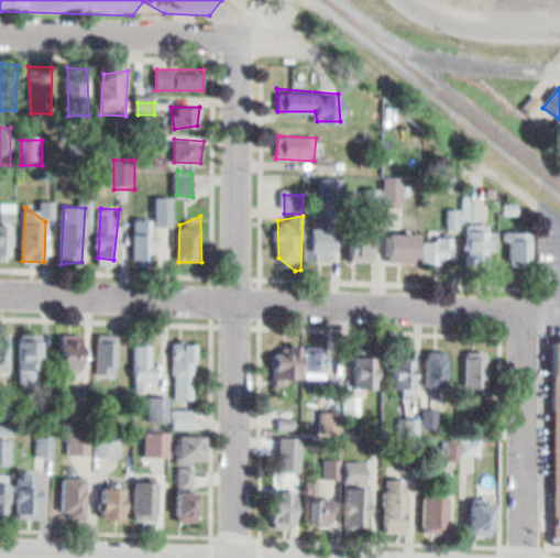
[(349,216),(351,262),(373,263),(371,219),(349,216)]
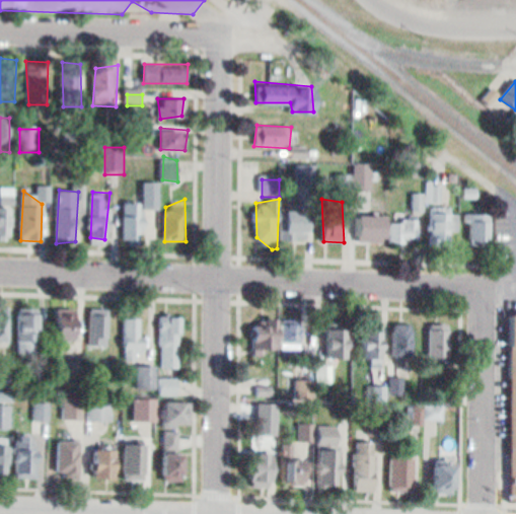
[(124,203),(124,248),(140,248),(141,201),(124,203)]
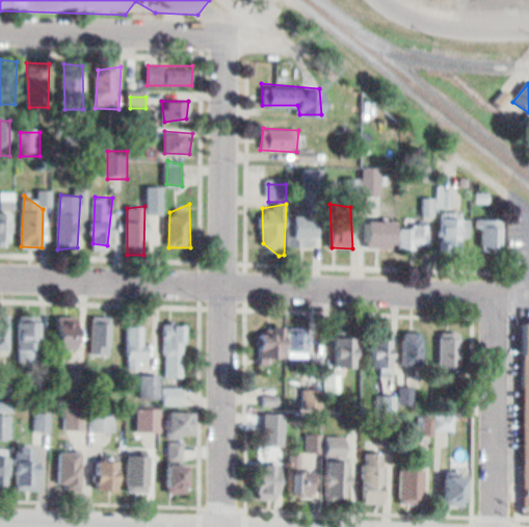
[(441,210),(441,245),(467,247),(466,212),(441,210)]
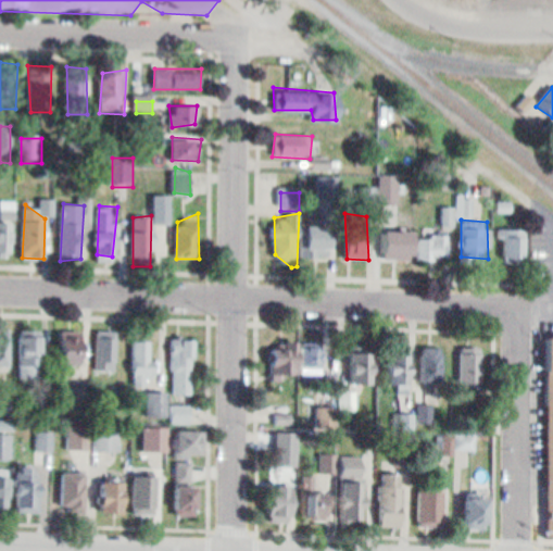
[(0,221),(0,257),(14,257),(15,223),(0,221)]
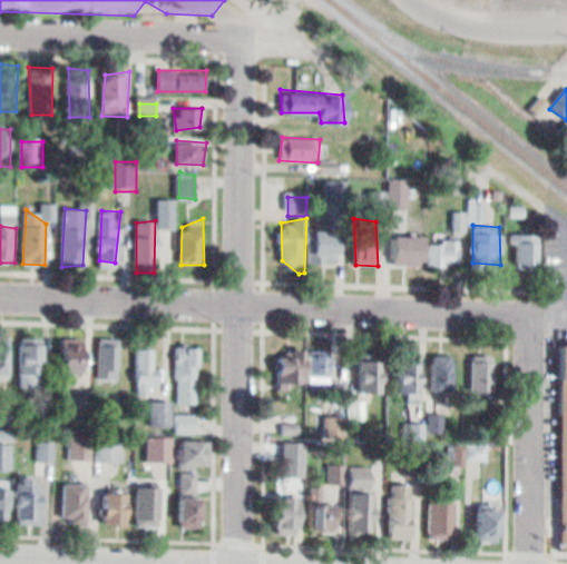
[(311,229),(314,263),(338,264),(342,229),(311,229)]
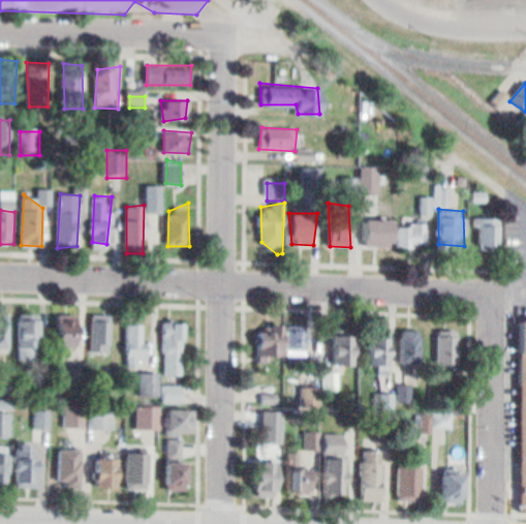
[(362,216),(365,246),(392,248),(391,215),(362,216)]
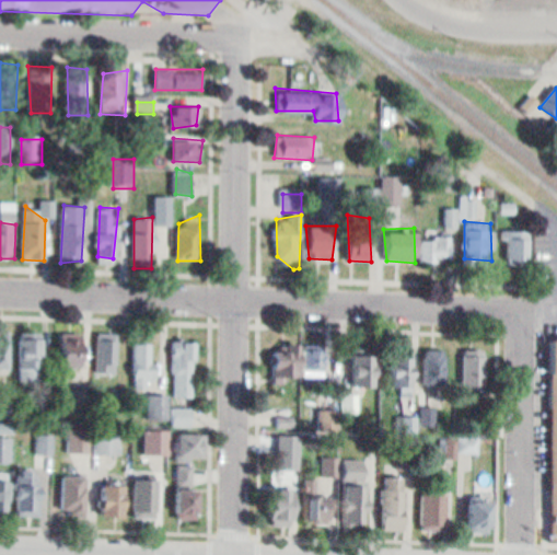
[(501,230),(510,270),(530,273),(531,228),(501,230)]
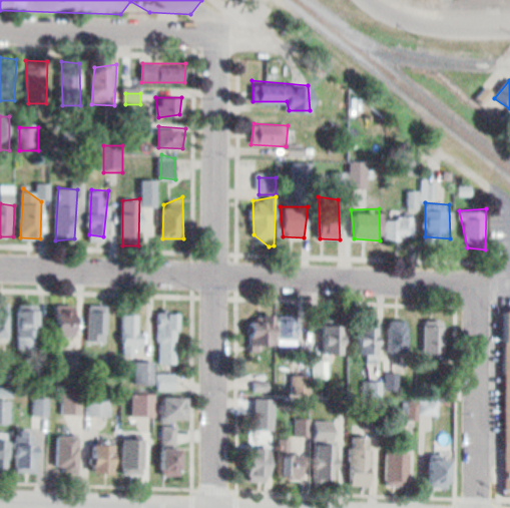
[(389,209),(388,239),(414,241),(414,210),(389,209)]
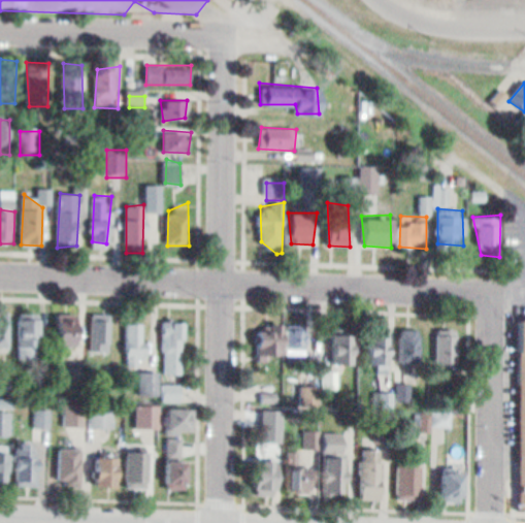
[(57,313),(56,347),(74,349),(76,309),(57,313)]
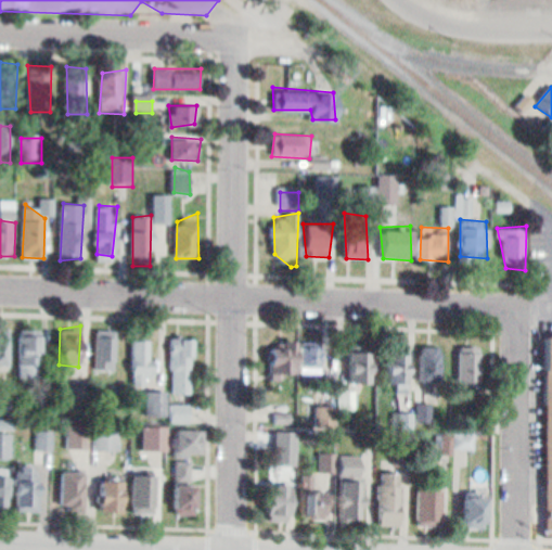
[(0,327),(0,361),(9,363),(9,327),(0,327)]
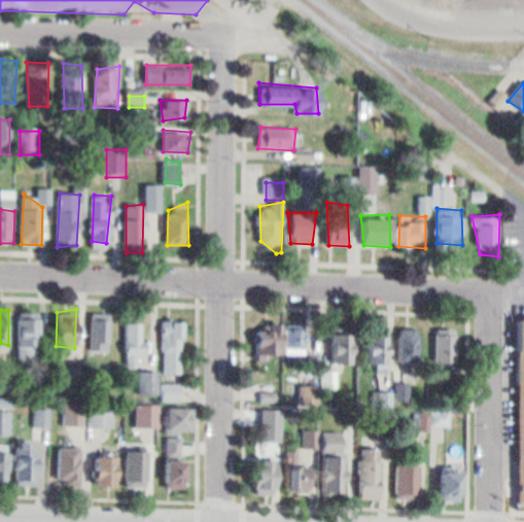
[(19,313),(21,351),(40,354),(40,315),(19,313)]
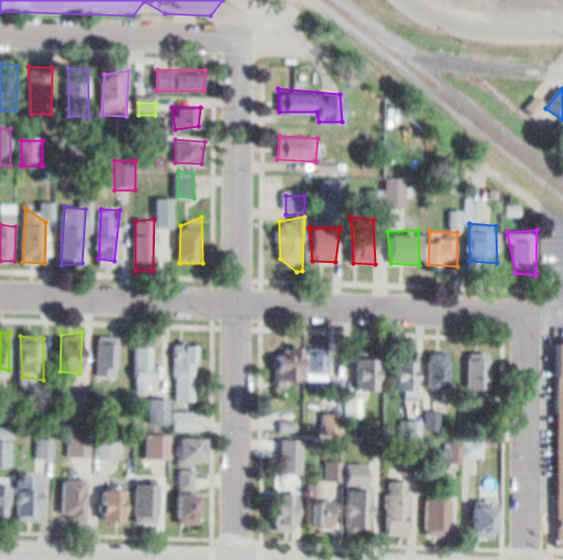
[(96,336),(95,373),(117,374),(120,336),(96,336)]
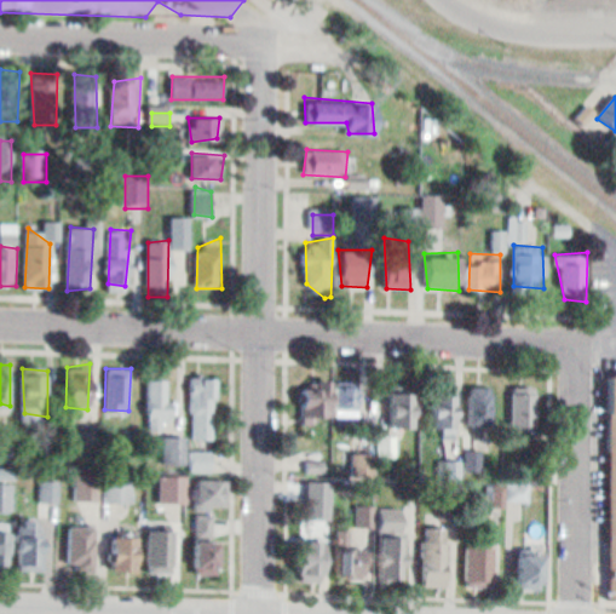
[(190,373),(190,436),(214,437),(217,377),(190,373)]
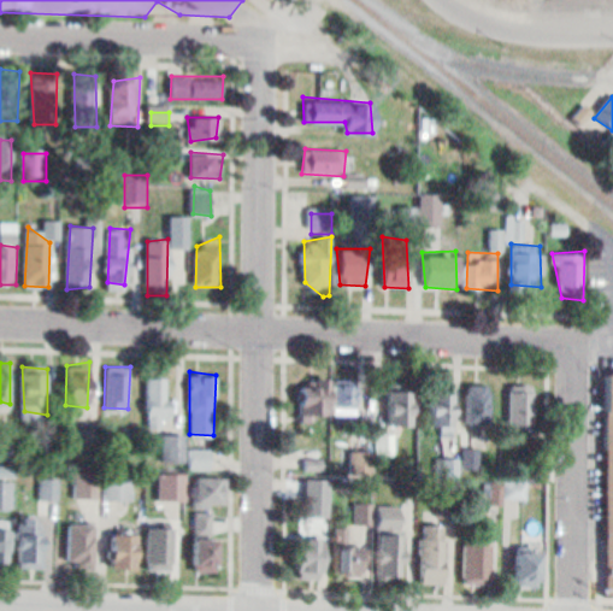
[(149,375),(148,427),(170,429),(169,375),(149,375)]
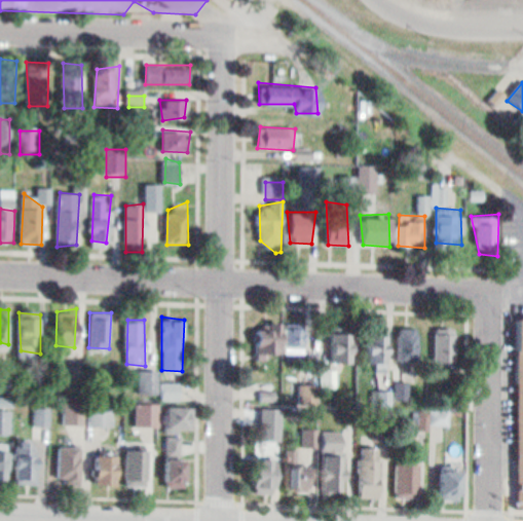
[(257,328),(258,362),(270,362),(269,356),(285,356),(284,321),(268,322),(268,329),(257,328)]
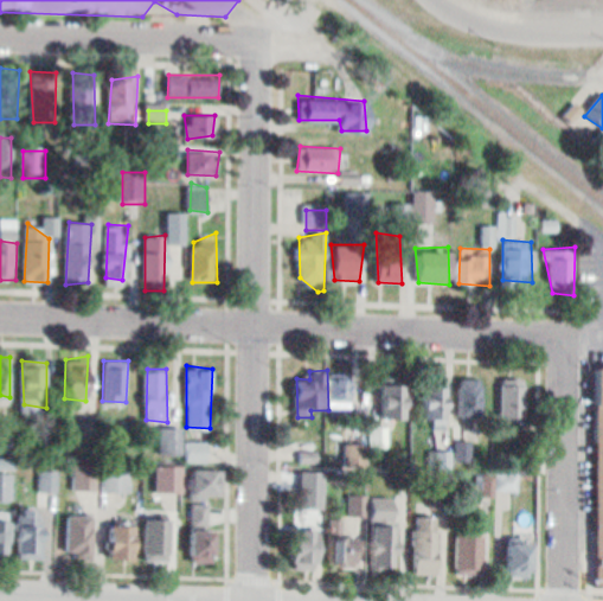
[(331,371),(331,408),(357,408),(355,373),(331,371)]
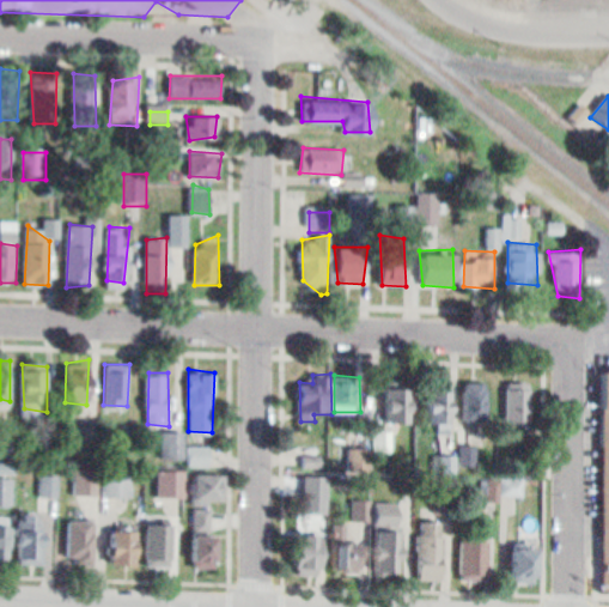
[(430,376),(431,430),(450,429),(450,376),(430,376)]
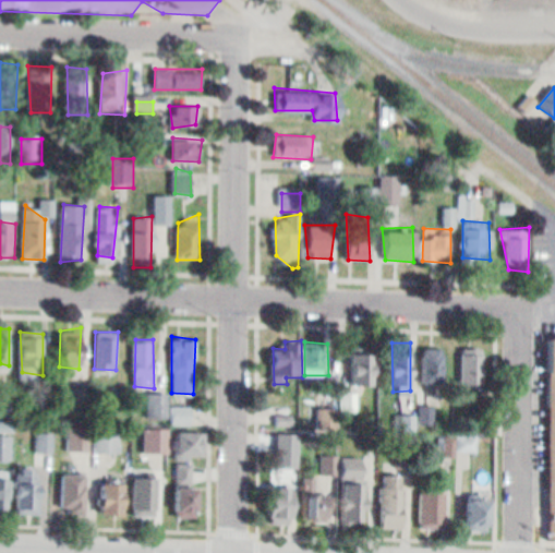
[(352,345),(353,386),(372,387),(374,349),(352,345)]
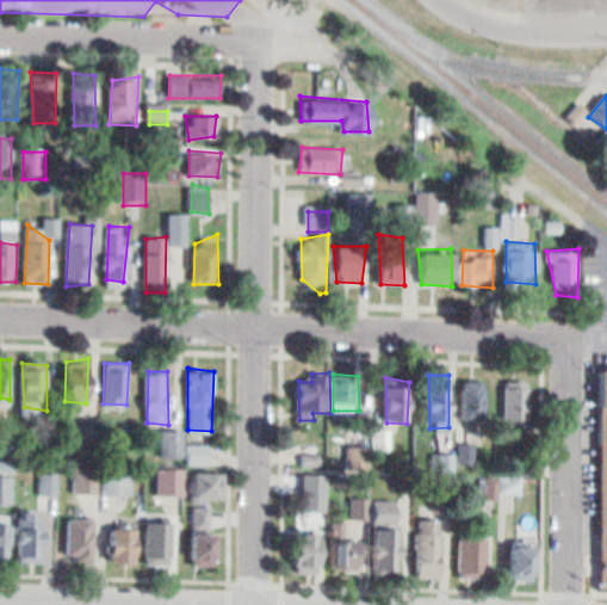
[(463,377),(463,415),(482,418),(484,380),(463,377)]
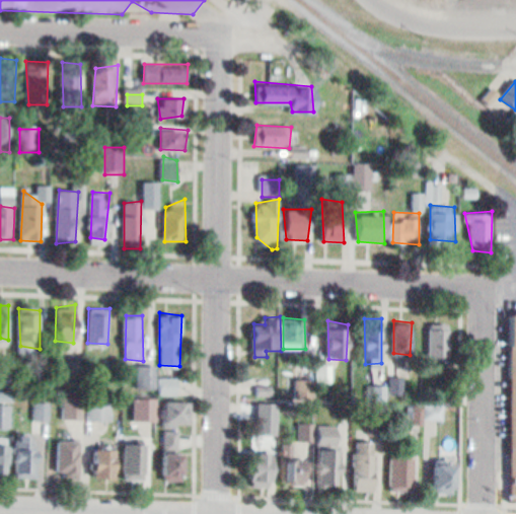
[(430,321),(429,359),(453,360),(451,322),(430,321)]
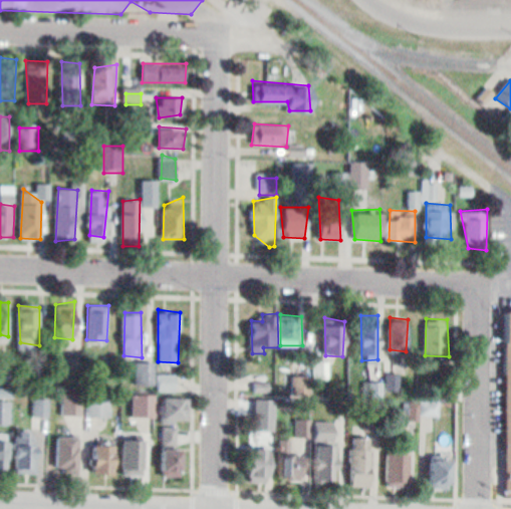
[(0,358),(0,388),(17,388),(18,358),(0,358)]
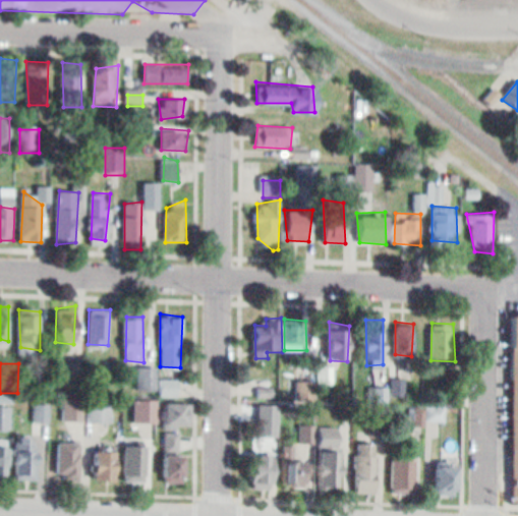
[(158,371),(138,371),(138,395),(158,395),(158,371)]
